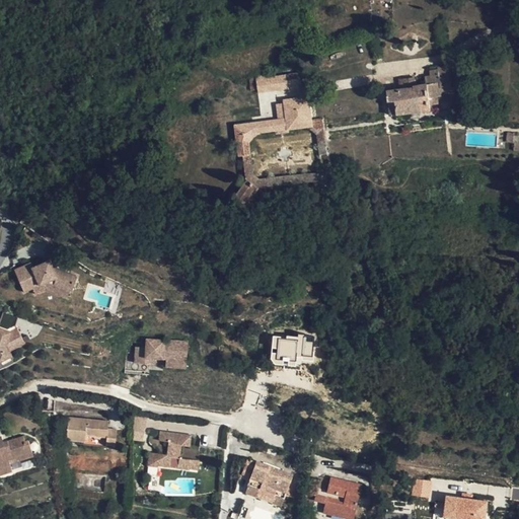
[(378,98),(382,98),(385,97),(388,97),(389,105),(390,115),(456,107),(454,94),(442,95),(441,92),(446,91),(445,87),(453,87),(452,79),(442,80),(441,70),(432,71),(432,77),(427,77),(428,84),(416,86),(415,79),(400,80),(400,88),(377,91),(378,98)]
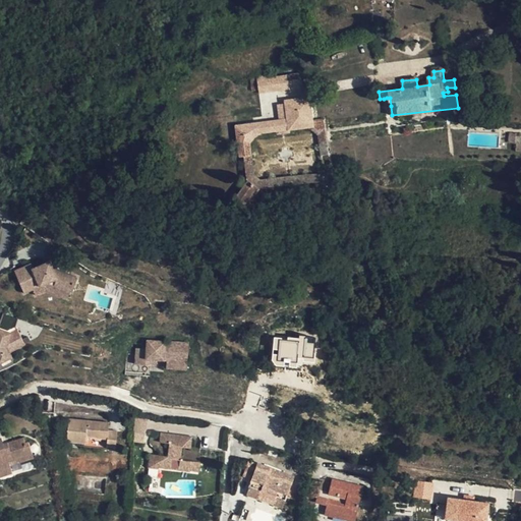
[(257,76),(259,92),(259,94),(300,88),(298,80),(284,82),(283,75),(274,77),(274,73),(257,76)]
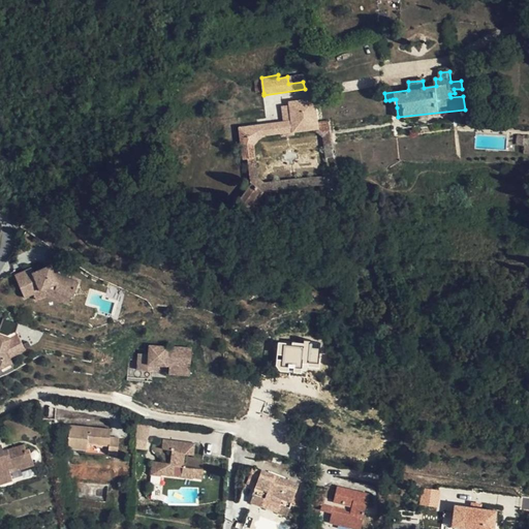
[(302,74),(287,76),(288,84),(303,82),(302,74)]
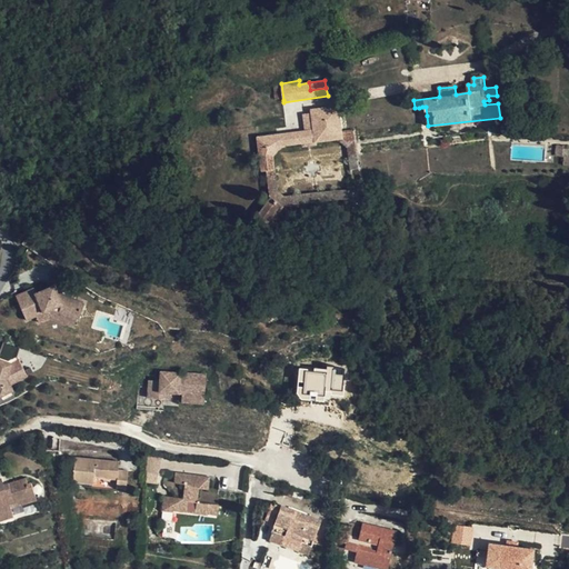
[(283,100),(281,83),(273,85),(275,98),(283,100)]
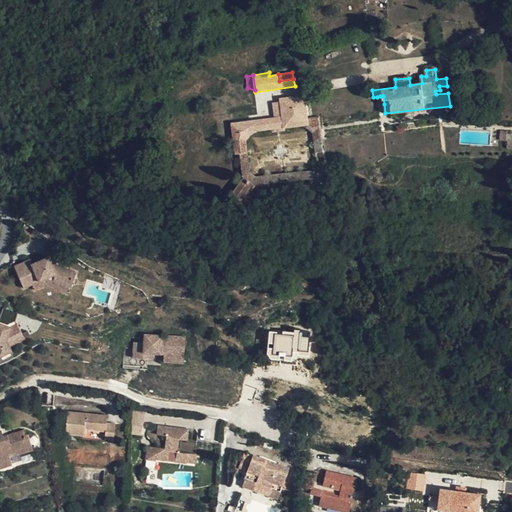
[(252,185),(256,185),(281,182),(315,178),(316,179),(320,176),(321,176),(327,167),(324,138),(320,116),(309,118),(306,102),(304,102),(304,101),(301,101),(301,95),(283,97),(284,100),(284,107),(281,108),(283,128),(303,126),(313,133),(317,164),(312,169),(256,176),(250,171),(247,140),(252,140),(251,138),(253,138),(253,136),(255,136),(255,133),(258,132),(258,130),(247,131),(245,129),(241,130),(242,135),(238,137),(242,177),(232,192),(233,194),(233,195),(233,197),(233,199),(235,200),(237,200),(238,199),(239,198),(241,201),(252,185)]
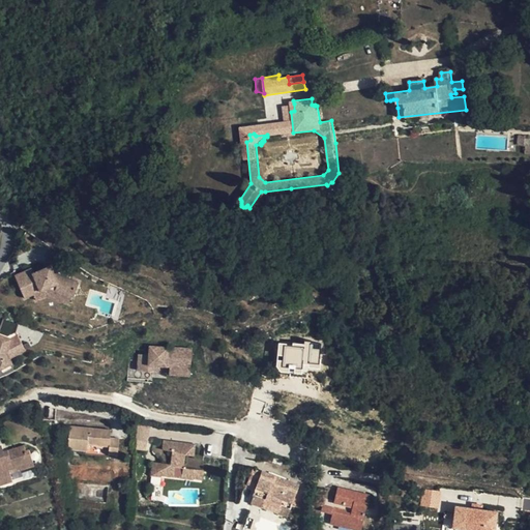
[(529,138),(525,139),(526,136),(518,136),(518,146),(525,146),(525,153),(529,153),(529,138)]
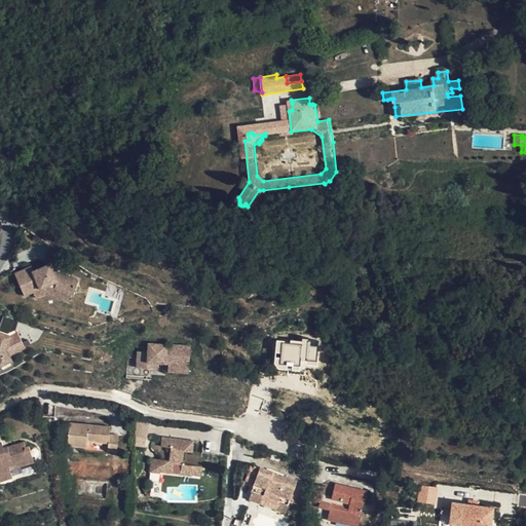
[(289,187),(263,190),(265,199),(290,196),(289,187)]
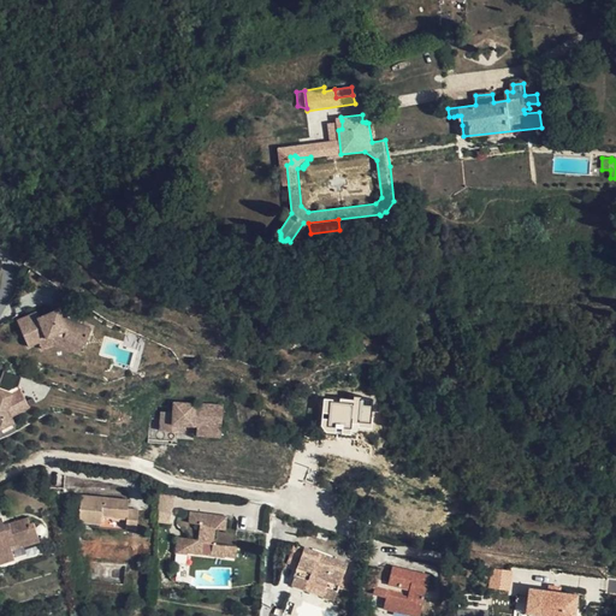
[(48,307),(49,312),(58,308),(61,318),(65,317),(75,300),(63,291),(54,304),(48,307)]
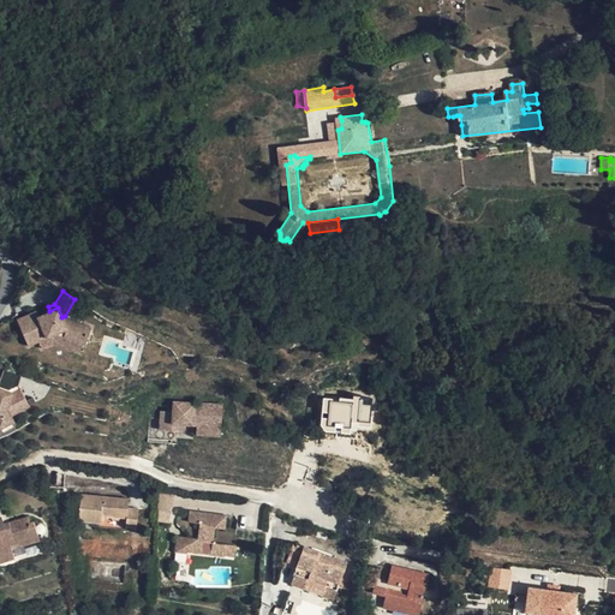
[(88,328),(89,326),(65,316),(61,317),(58,308),(49,311),(39,316),(36,310),(17,318),(28,345),(37,340),(53,334),(82,345),(83,342),(84,344),(90,328),(88,328)]
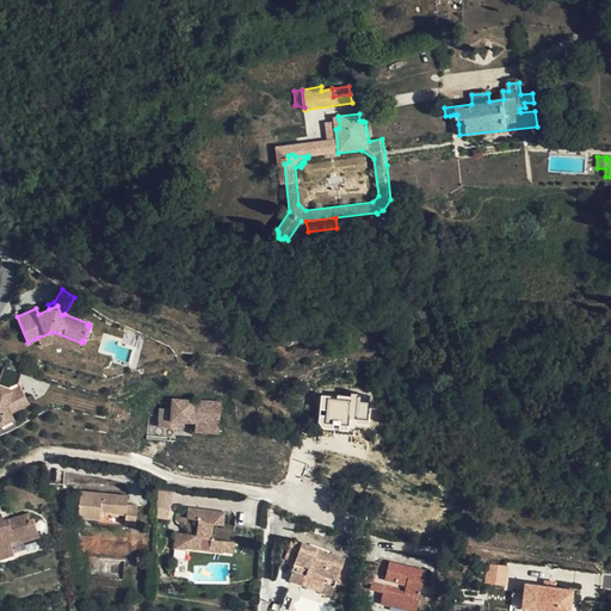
[(79,350),(81,343),(53,332),(37,338),(41,345),(53,340),(79,350)]
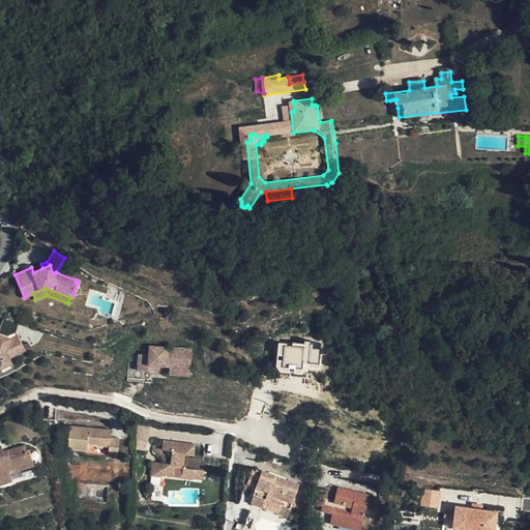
[(0,369),(12,361),(9,356),(25,348),(17,334),(10,337),(0,333),(0,369)]
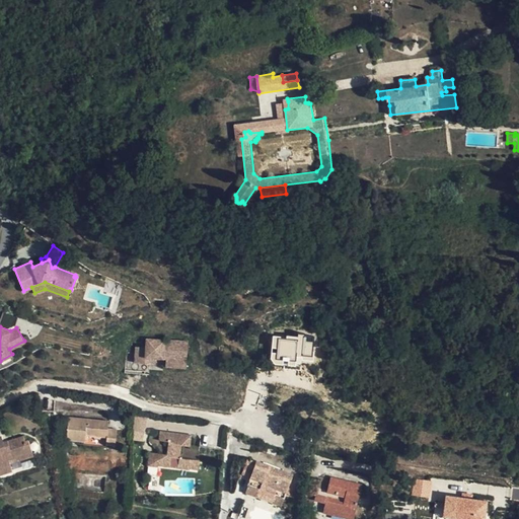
[(272,337),(271,364),(312,365),(313,336),(286,335),(286,337),(272,337)]
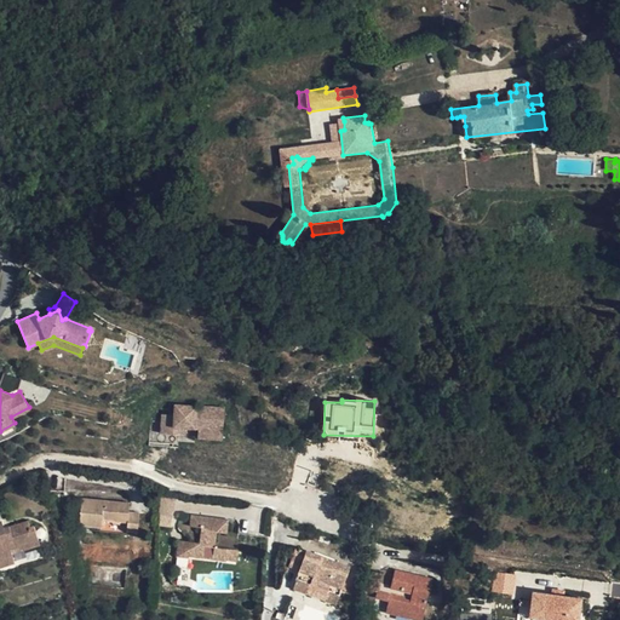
[(196,440),(222,442),(225,408),(173,403),(172,415),(161,414),(160,432),(197,436),(196,440)]
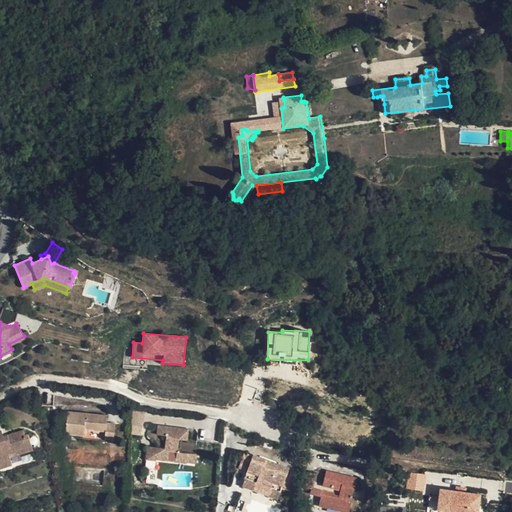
[(107,423),(107,416),(68,412),(66,433),(84,434),(85,429),(106,431),(105,438),(114,439),(115,424),(107,423)]
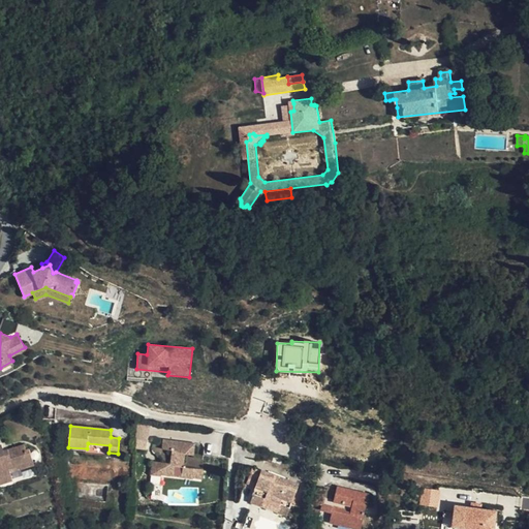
[(193,458),(194,444),(164,440),(163,448),(172,449),(169,464),(153,462),(151,473),(162,475),(162,473),(193,478),(193,476),(201,477),(203,460),(193,458)]
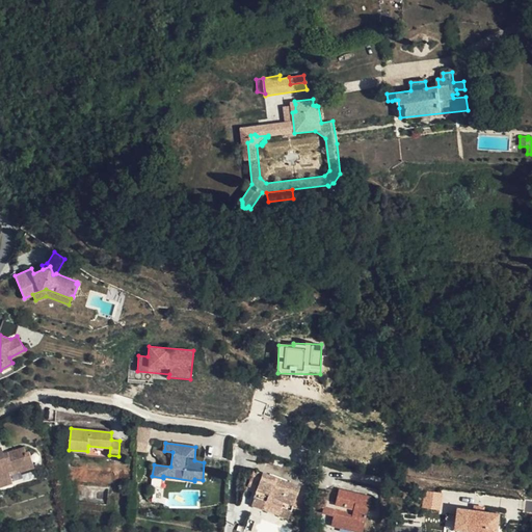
[(23,454),(26,453),(25,448),(4,454),(2,448),(0,448),(0,485),(12,482),(9,475),(9,470),(27,464),(23,454)]
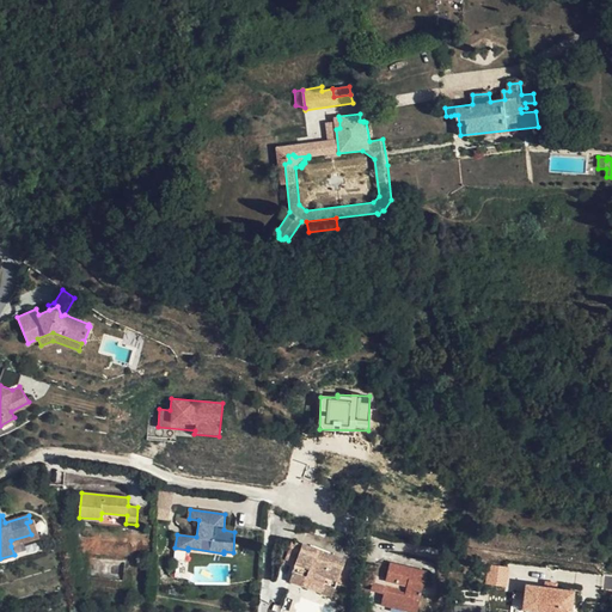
[(34,520),(30,521),(26,522),(31,534),(11,540),(11,546),(40,537),(34,520)]
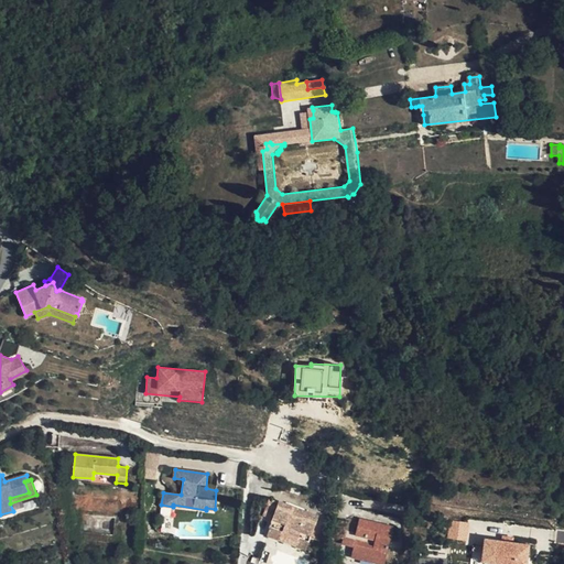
[(266,510),(275,512),(279,502),(269,499),(266,510)]
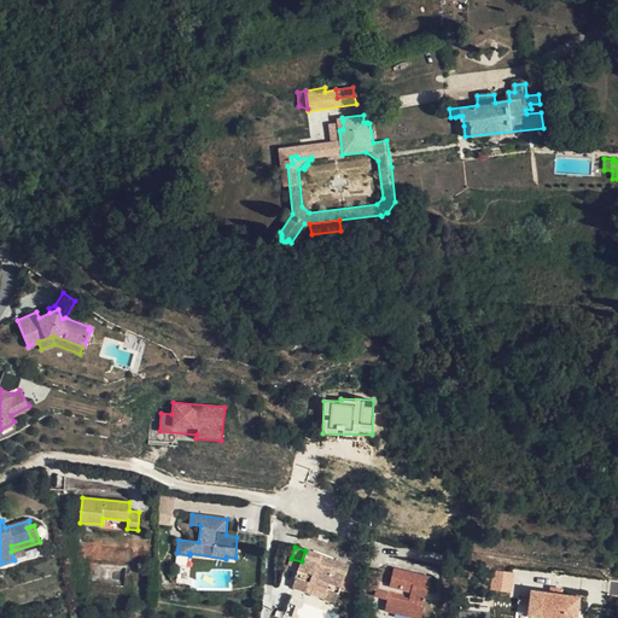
[(349,566),(305,551),(302,561),(297,576),(338,592),(349,566)]
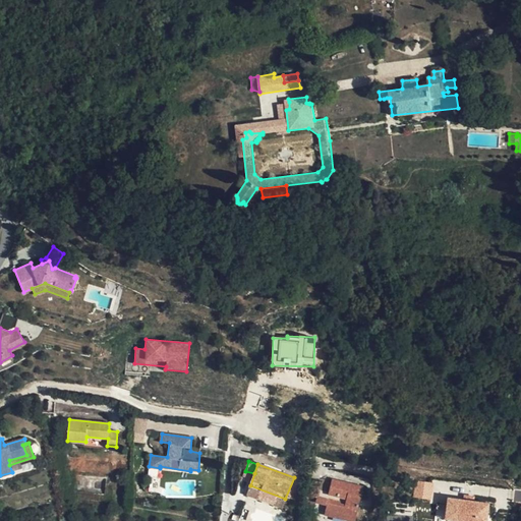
[(343,514),(342,519),(351,520),(354,520),(363,487),(332,479),(329,494),(346,498),(345,503),(317,496),(315,502),(327,505),(326,510),(343,514)]
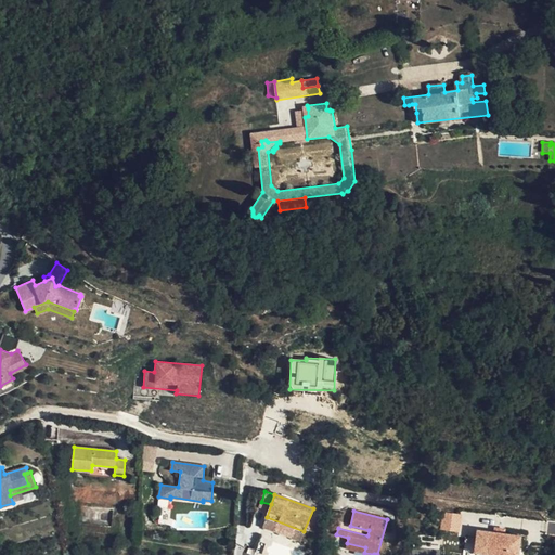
[(460,532),(461,513),(442,512),(441,531),(460,532)]
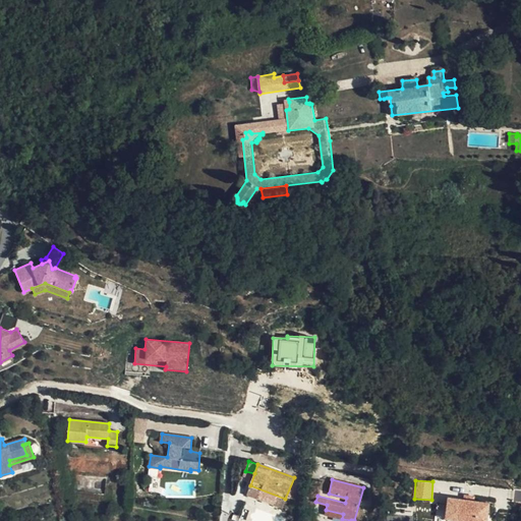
[(250,485),(246,494),(282,507),(285,499),(250,485)]
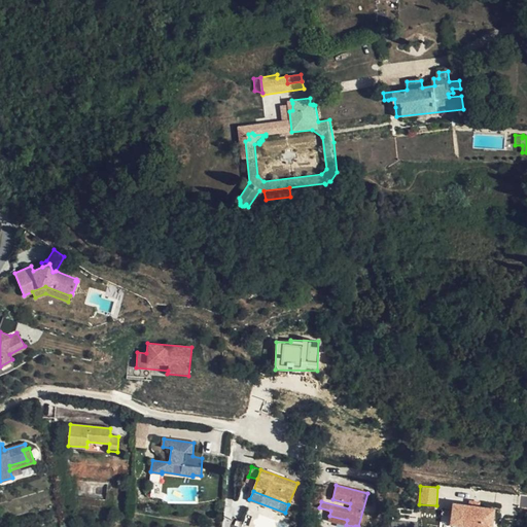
[(450,525),(461,526),(493,526),(496,508),(453,502),(450,525)]
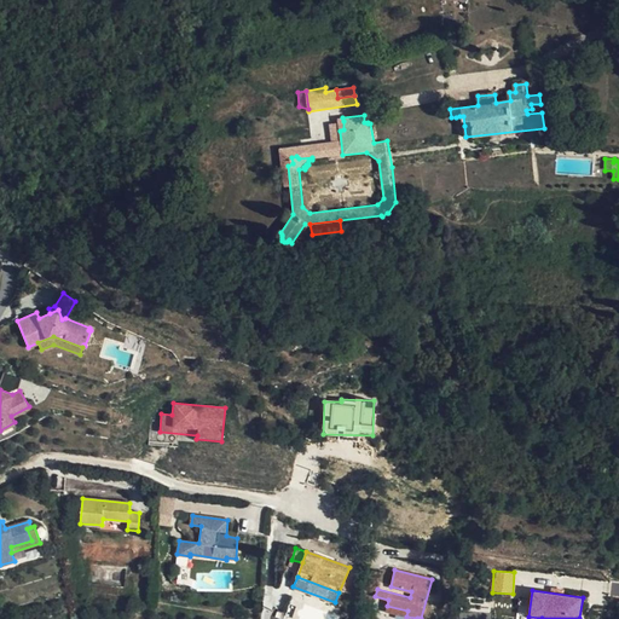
[(386,612),(406,617),(408,611),(387,606),(386,612)]
